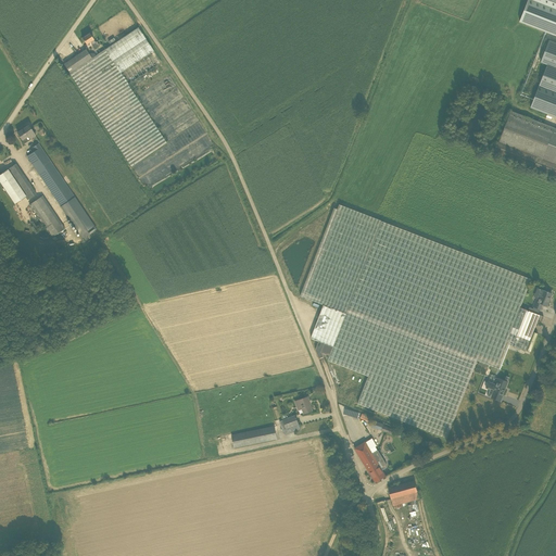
[(555,35),(555,0),(528,0),(520,22),(553,35),(555,35)]
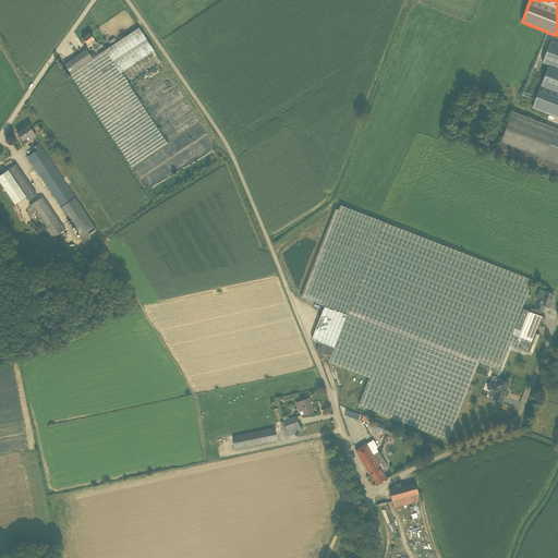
[(138,27),(105,49),(129,85),(162,62),(154,51),(138,27)]
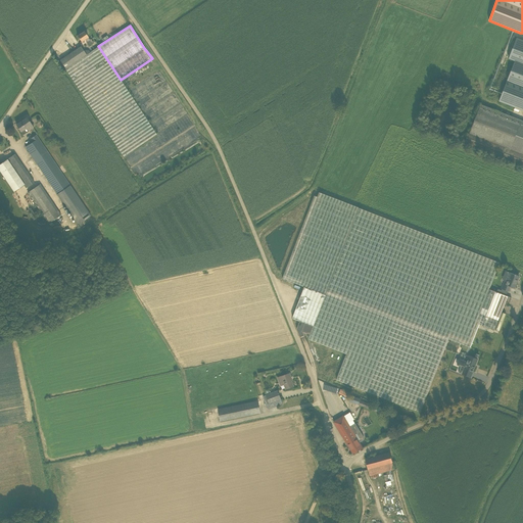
[(89,46),(93,43),(91,39),(90,40),(88,37),(84,31),(78,36),(82,42),(85,39),(87,42),(86,42),(89,46)]
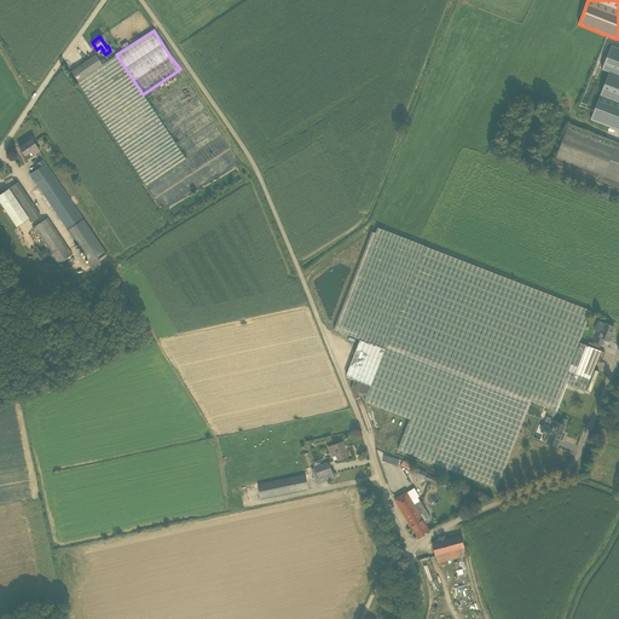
[(96,55),(71,71),(77,81),(102,64),(96,55)]
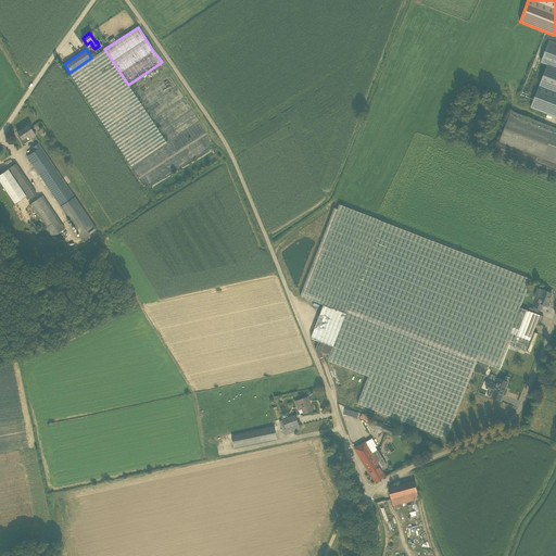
[(104,49),(91,58),(70,73),(131,166),(166,142),(128,85),(104,49)]
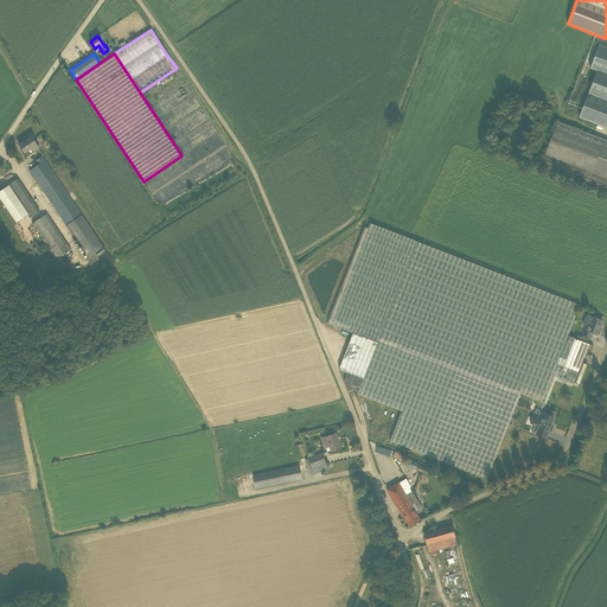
[(606,62),(601,61),(580,117),(606,127),(606,62)]
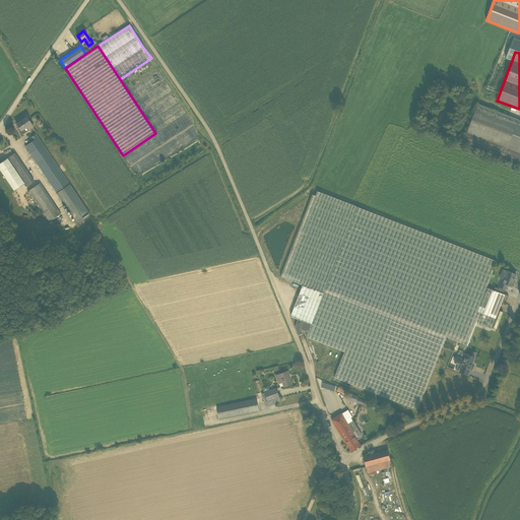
[(519,120),(477,104),(466,133),(519,153),(519,120)]
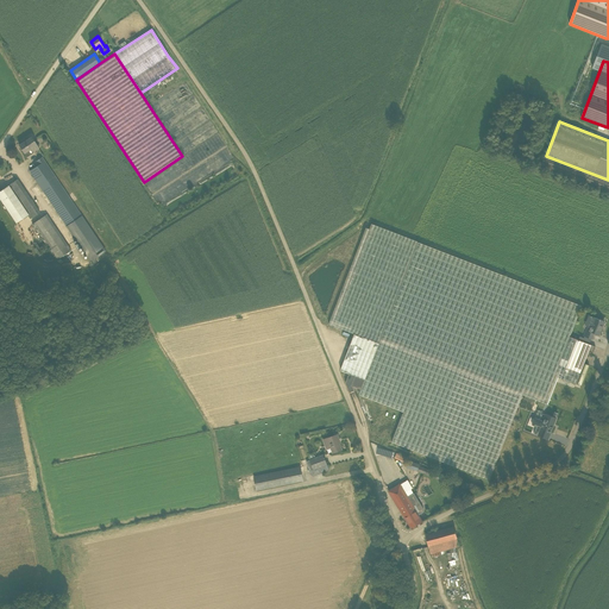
[(31,137),(19,145),(24,154),(31,149),(33,152),(39,149),(31,137)]
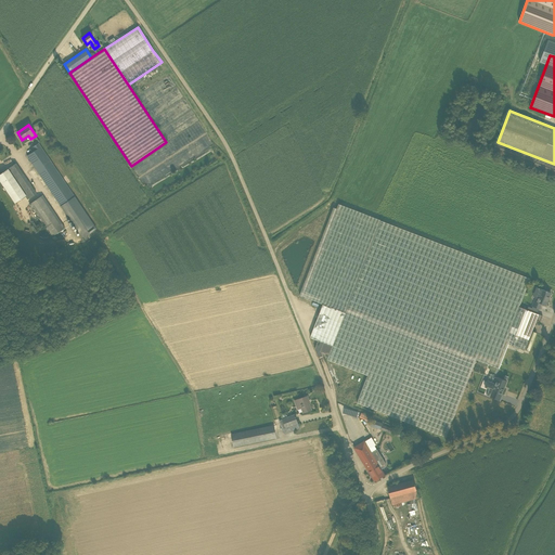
[(33,147),(35,151),(27,156),(56,199),(84,239),(97,229),(38,143),(33,147)]
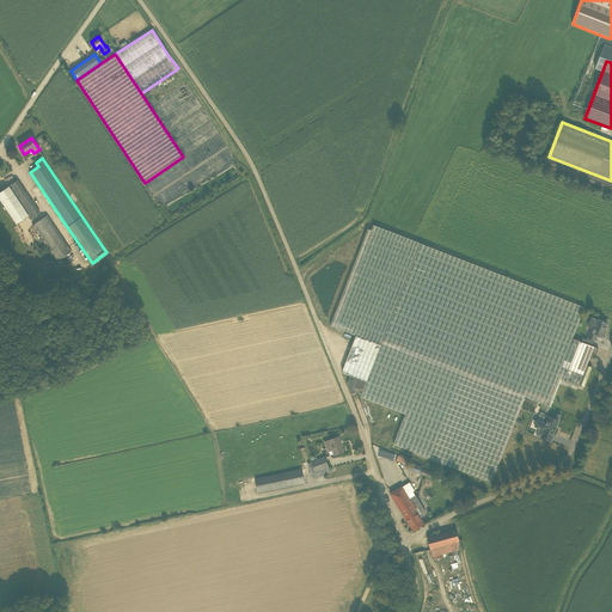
[(41,214),(18,181),(1,191),(0,191),(0,200),(17,225),(29,215),(32,219),(41,214)]
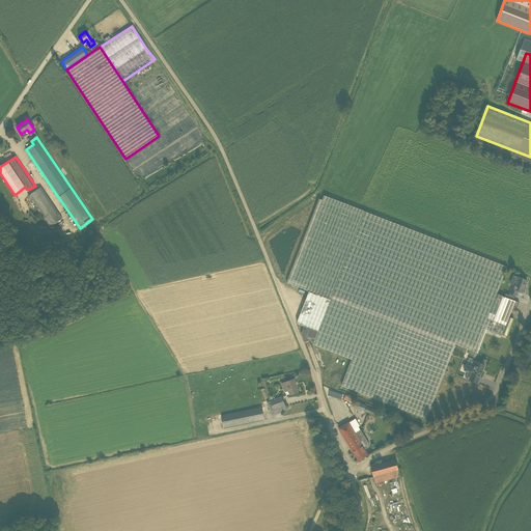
[(40,187),(28,195),(49,227),(62,218),(40,187)]
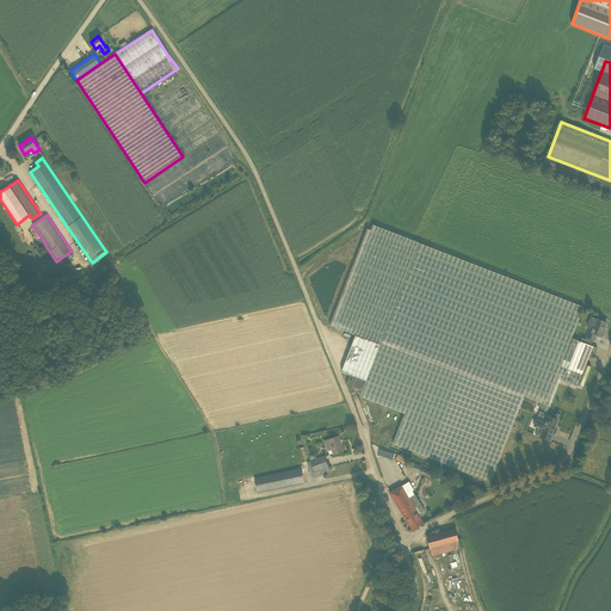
[(578,384),(591,352),(593,345),(587,343),(572,337),(584,307),(378,227),(372,224),(371,230),(368,228),(329,325),(356,335),(343,371),(351,375),(347,382),(347,384),(351,394),(356,392),(355,388),(362,390),(360,396),(405,413),(393,443),(492,481),(524,396),(528,397),(536,401),(549,406),(560,378),(578,384)]
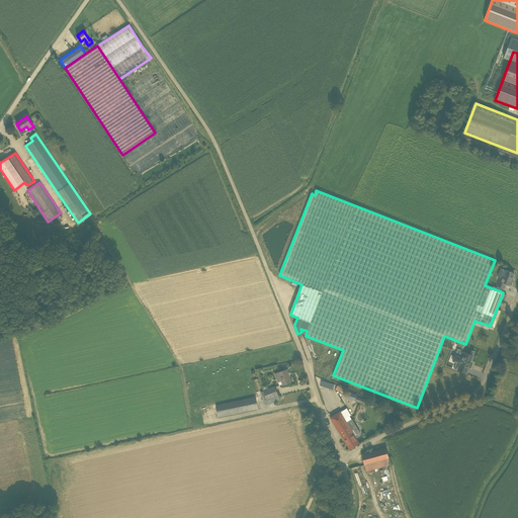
[(510,285),(514,273),(506,270),(505,268),(503,267),(501,268),(499,273),(500,275),(502,276),(503,275),(504,275),(503,278),(500,277),(496,285),(504,288),(506,283),(510,285)]
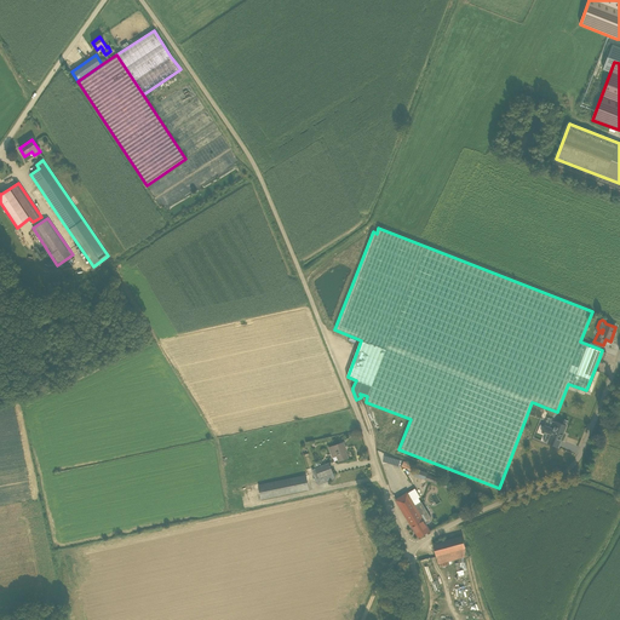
[(596,369),(590,384),(595,385),(600,372),(596,369)]
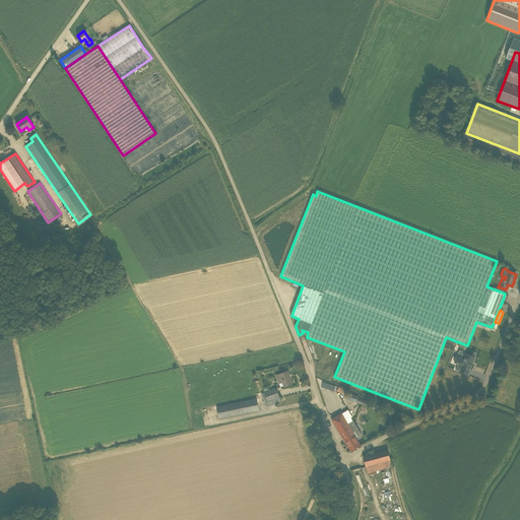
[(279,384),(282,383),(284,387),(293,384),(289,376),(290,376),(288,371),(276,375),(279,384)]
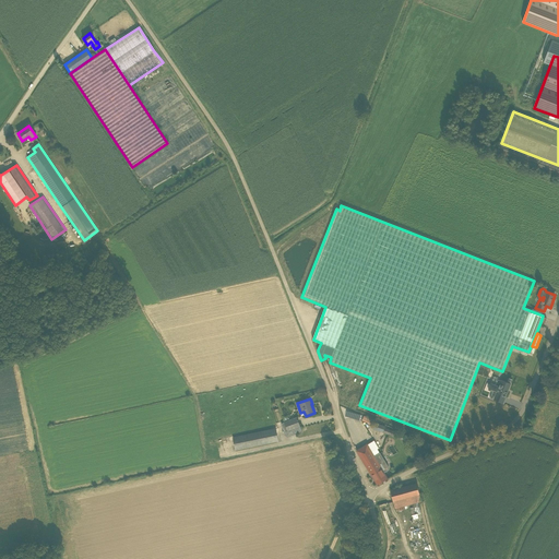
[(297,417),(285,423),(281,424),(285,436),(287,437),(302,431),(297,417)]
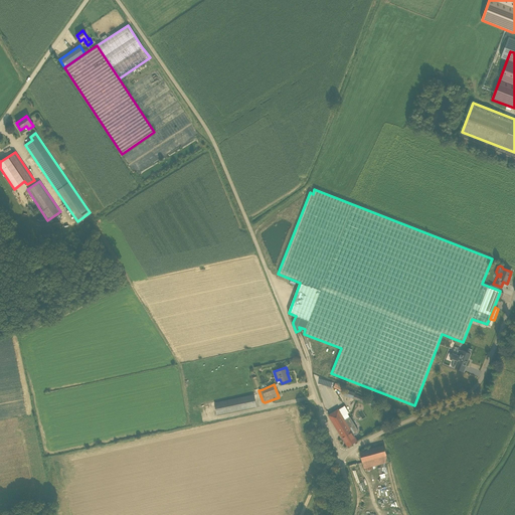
[(355,394),(355,393),(346,390),(344,396),(353,399),(355,394)]
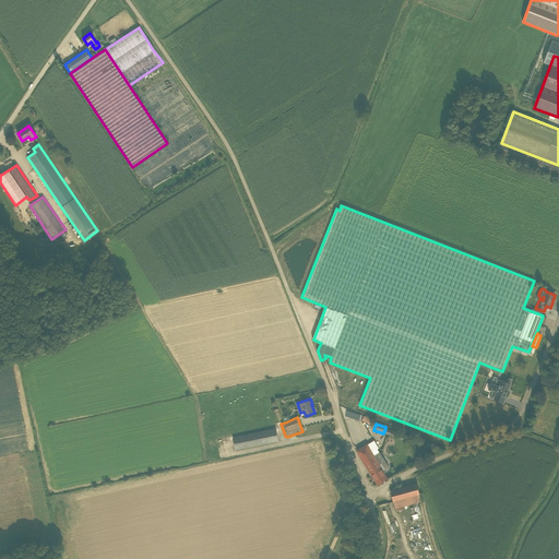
[(236,450),(278,441),(276,428),(233,438),(236,450)]
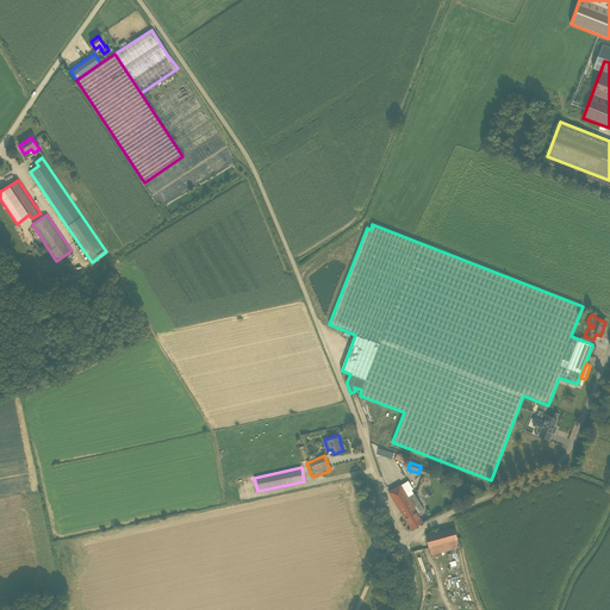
[(390,492),(394,500),(411,529),(423,523),(417,512),(416,509),(422,505),(417,498),(411,502),(406,493),(414,489),(409,480),(400,485),(390,492)]
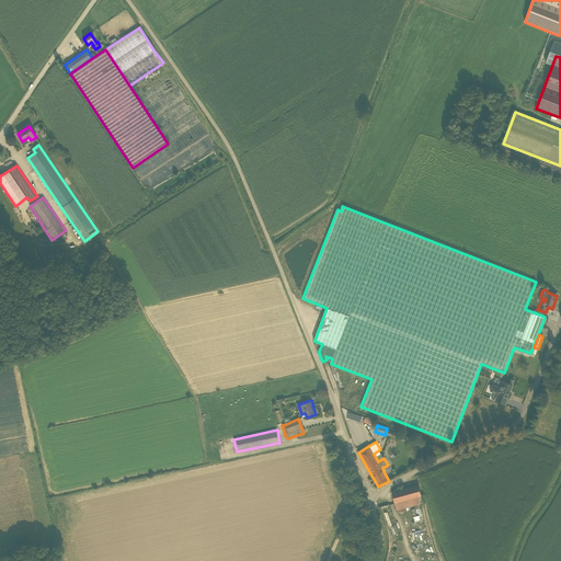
[(397,511),(423,503),(419,484),(391,492),(397,511)]
